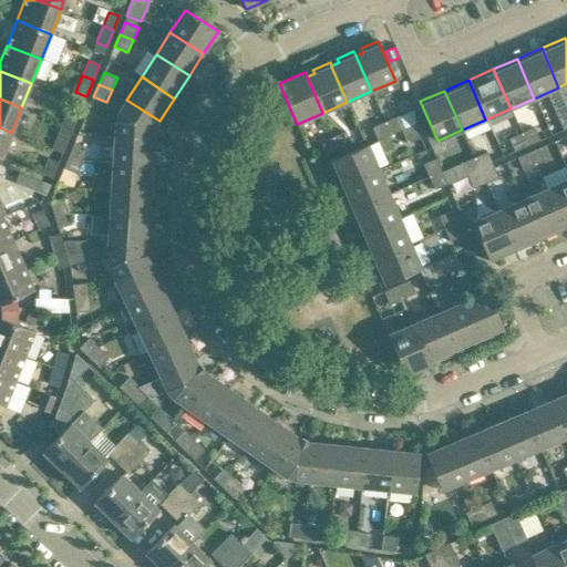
[(160,121),(126,100),(120,111),(115,121),(114,136),(154,138),(154,133),(155,133),(157,126),(156,126),(160,121)]
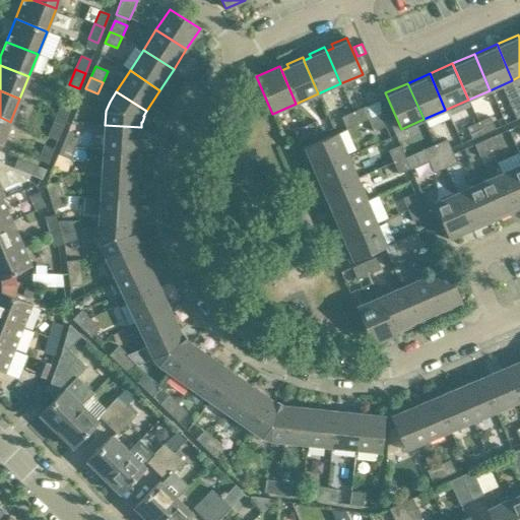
[(63,101),(57,114),(66,118),(72,105),(63,101)]
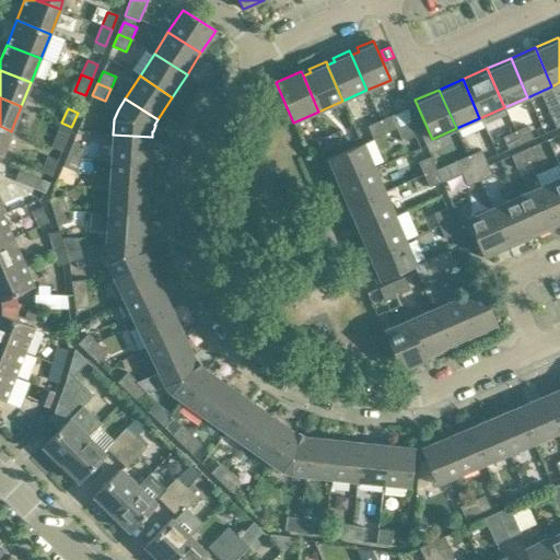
[(559,126),(559,111),(548,116),(553,129),(559,126)]
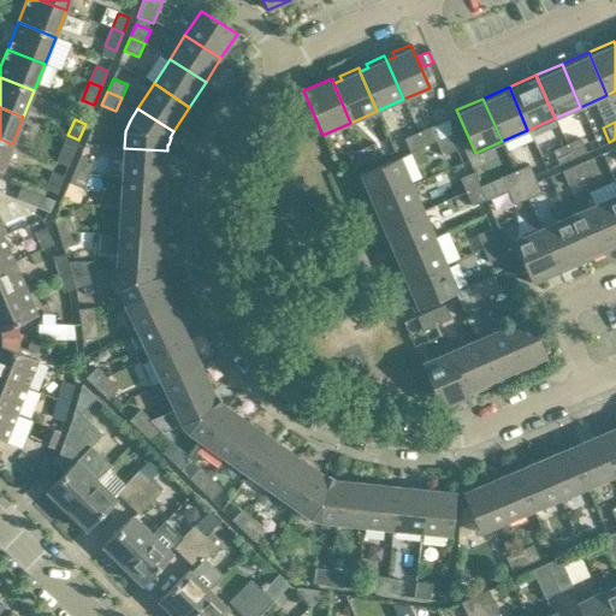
[(438,142),(432,128),(418,134),(425,148),(436,142),(438,142)]
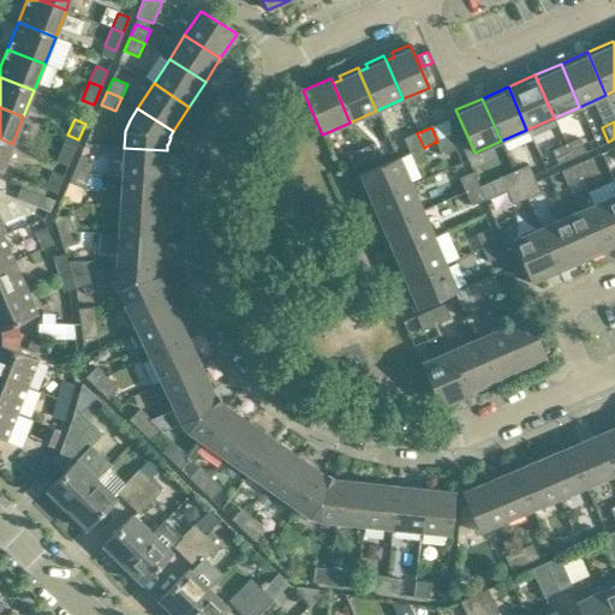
[(424,148),(417,133),(404,139),(410,154),(424,148)]
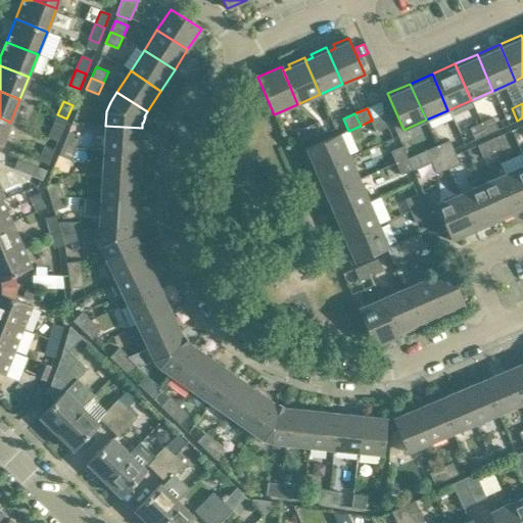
[(60,134),(66,119),(57,114),(51,130),(60,134)]
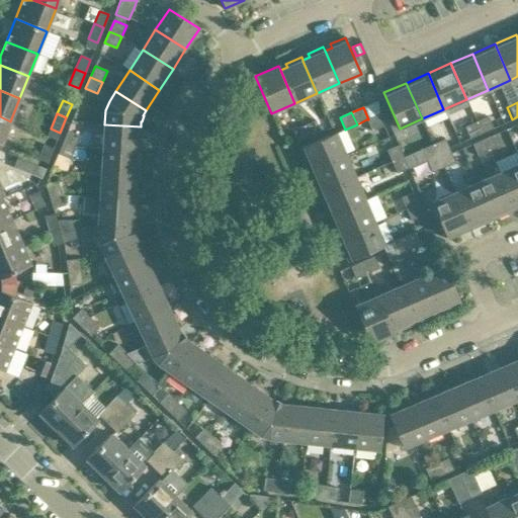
[(383,126),(378,114),(368,119),(366,119),(372,132),(383,126)]
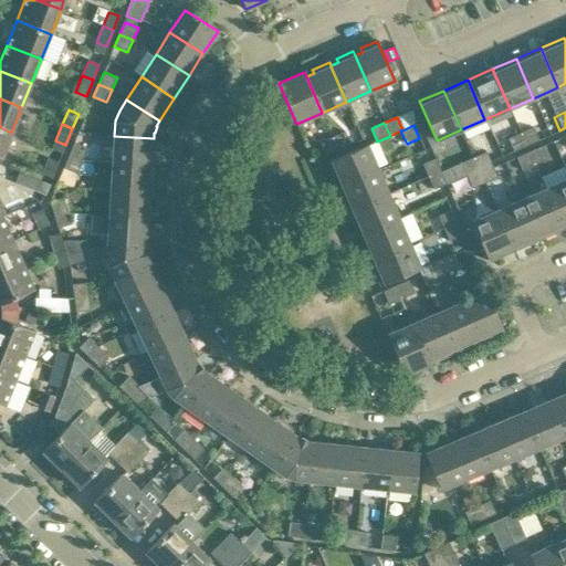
[(0,157),(1,157),(11,133),(0,127),(0,157)]
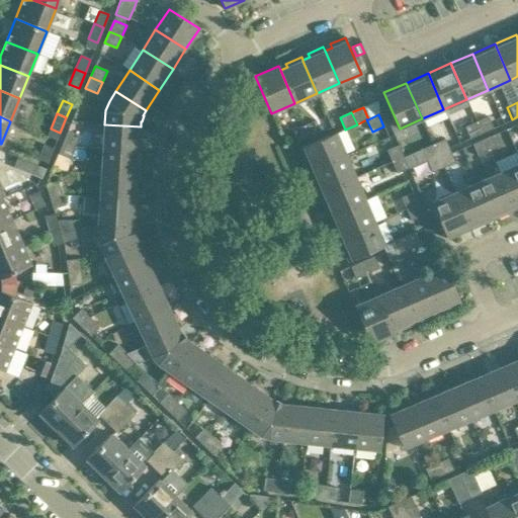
[(486,117),(475,122),(480,135),(491,130),(486,117)]
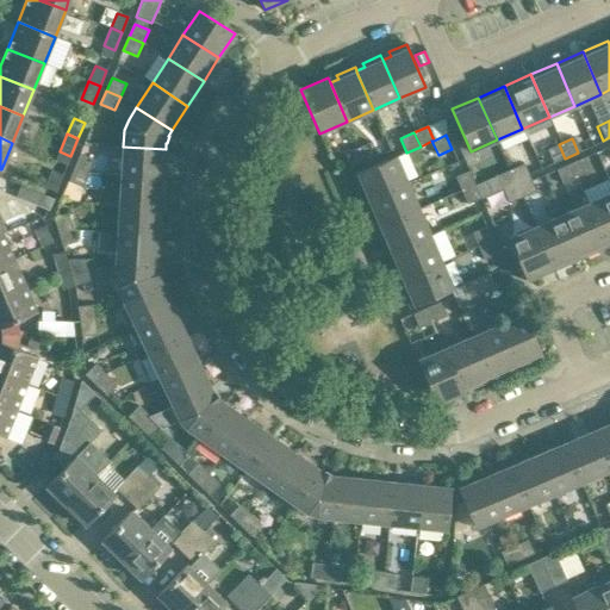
[(372,142),(358,148),(363,162),(378,156),(372,142)]
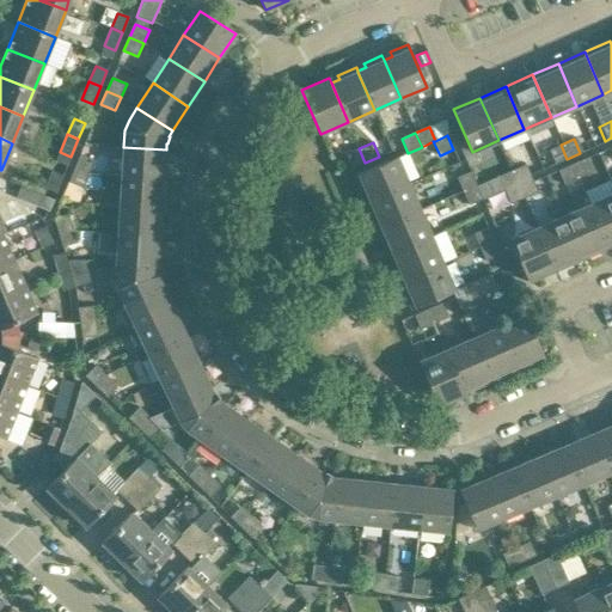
[(567,159),(561,145),(548,151),(554,165),(567,159)]
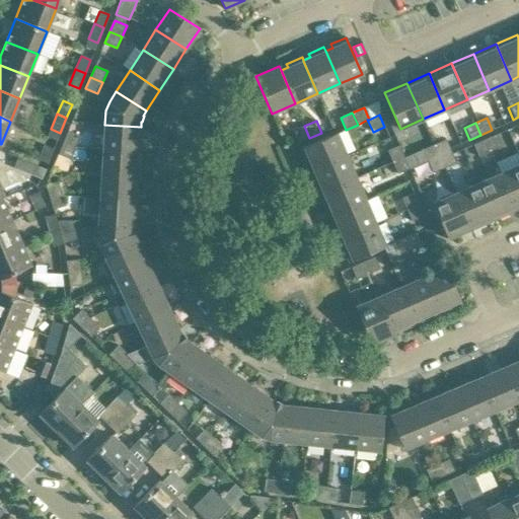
[(139,152),(141,127),(104,125),(103,149),(139,152)]
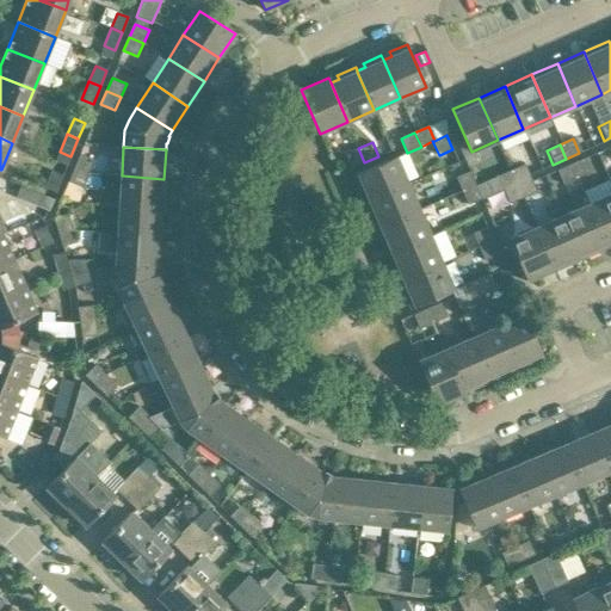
[(364,162),(358,148),(344,154),(350,168),(364,162)]
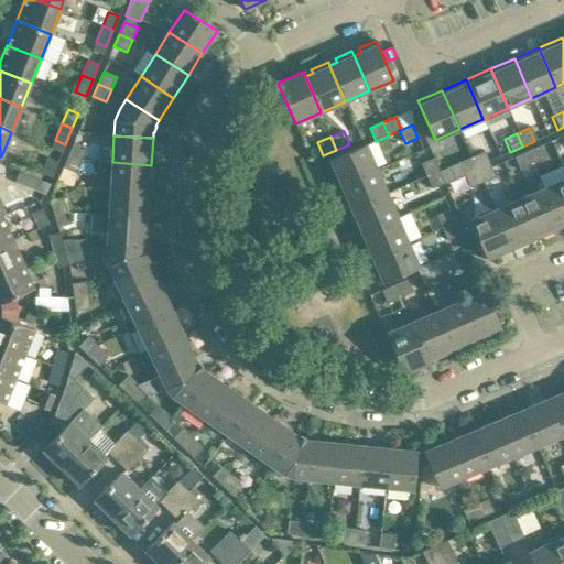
[(74,142),(69,154),(82,160),(87,148),(74,142)]
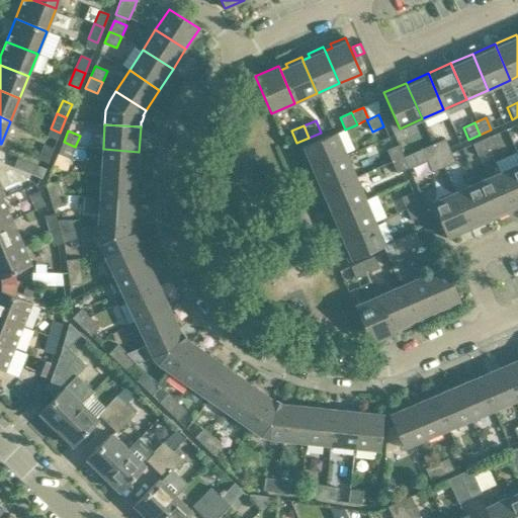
[(346,156),(336,133),(299,148),(306,164),(310,162),(313,169),(309,170),(310,171),(346,156)]
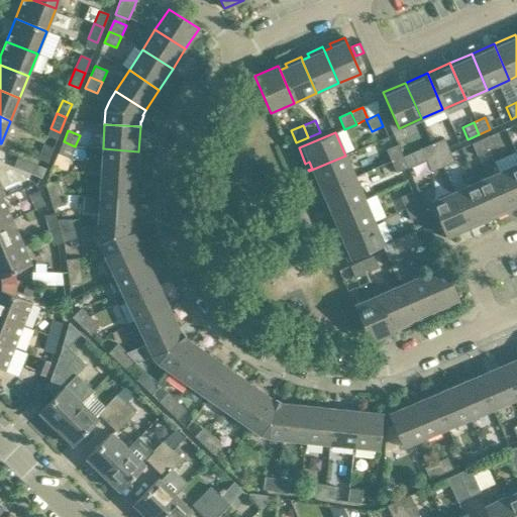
[(493,135),(481,140),(486,150),(498,145),(493,135)]
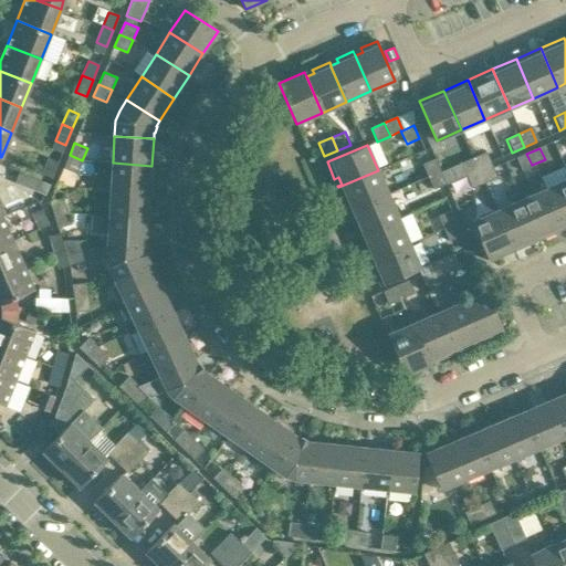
[(484,153),(472,158),(478,171),(490,166),(484,153)]
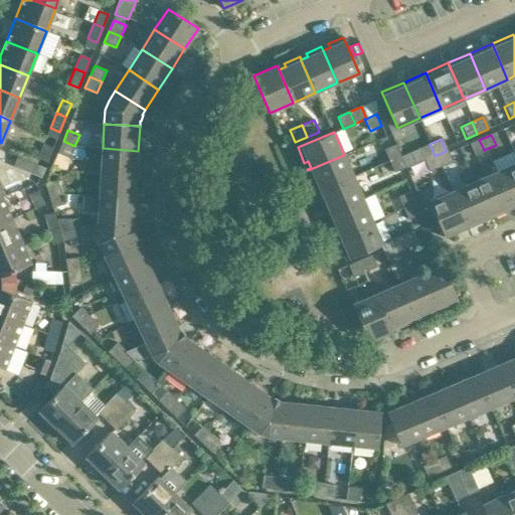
[(484,150),(479,140),(468,145),(473,155),(484,150)]
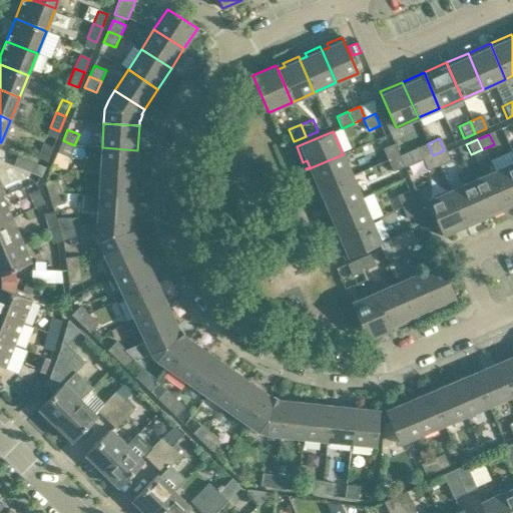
[(69,157),(74,145),(63,140),(58,152),(69,157)]
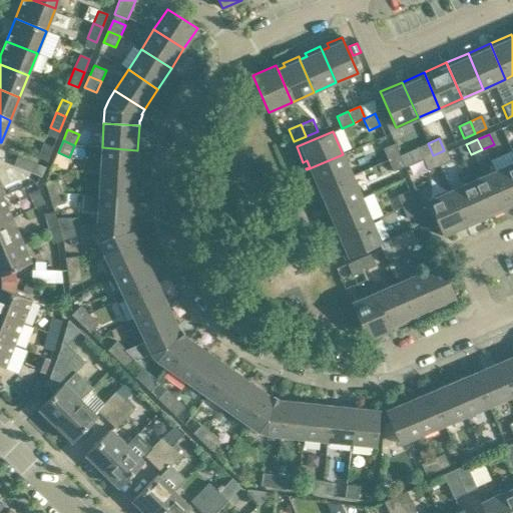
[(383,148),(389,160),(400,155),(395,143),(383,148)]
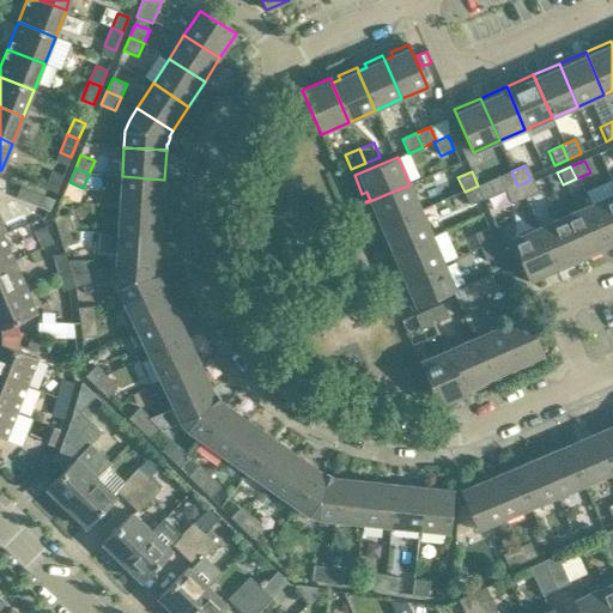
[(517,186),(511,171),(497,177),(503,192),(517,186)]
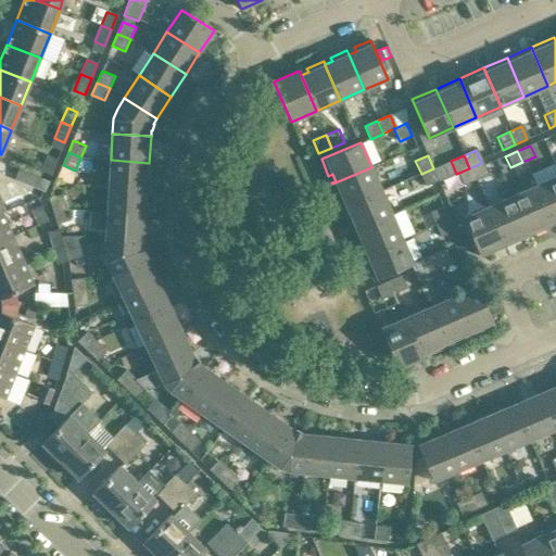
[(57,161),(48,156),(41,172),(51,175),(57,161)]
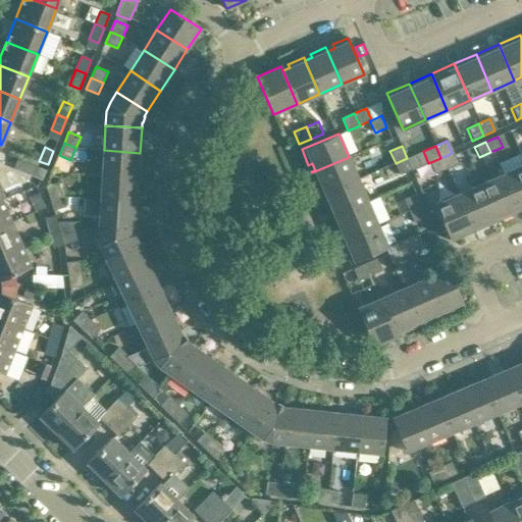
[(138,177),(140,153),(104,150),(102,174),(138,177)]
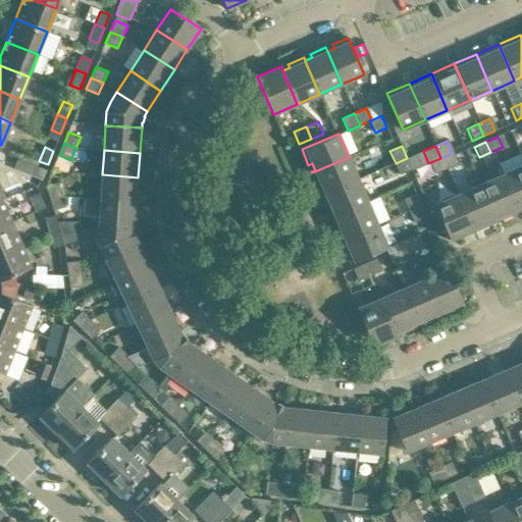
[(458,164),(452,153),(440,158),(446,169),(458,164)]
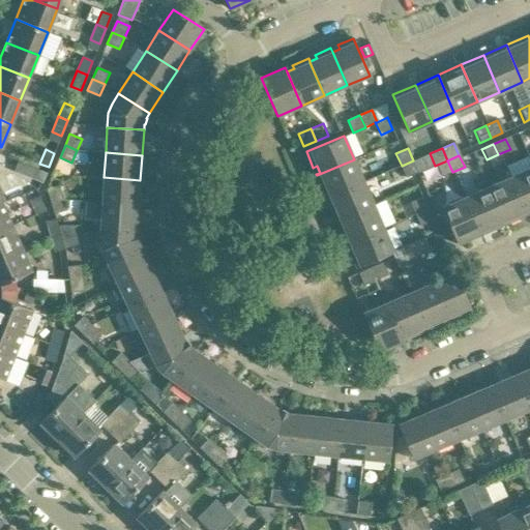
[(363,182),(354,159),(317,175),(323,190),(326,188),(329,196),(326,198),(363,182)]
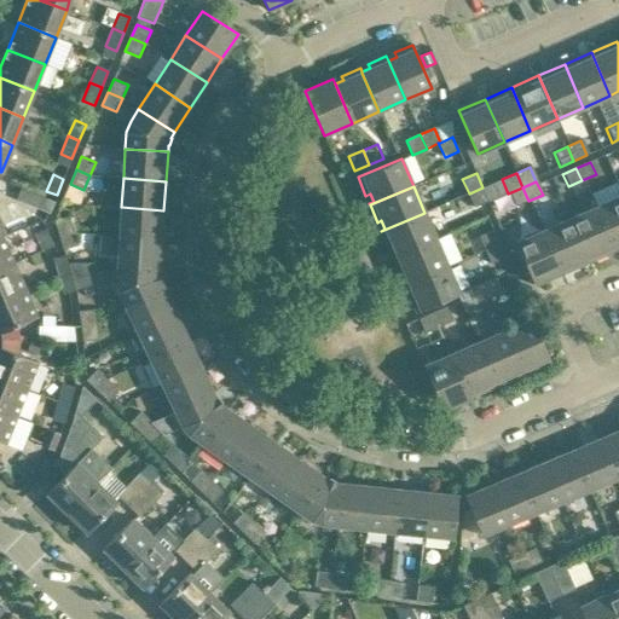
[(489,201),(482,187),(469,194),(475,207),(489,201)]
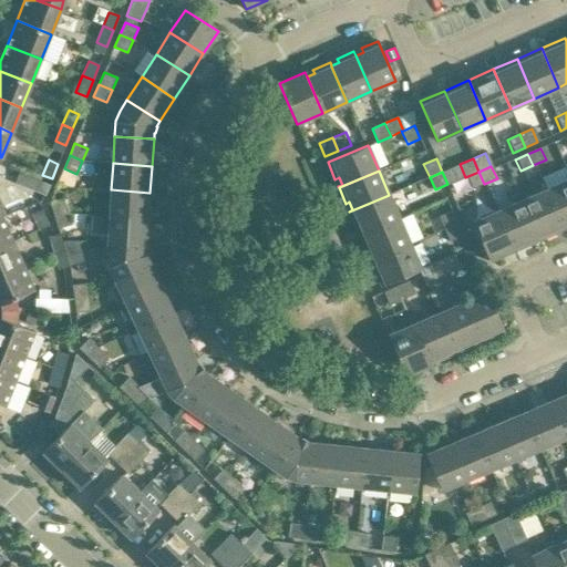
[(484,184),(478,172),(465,177),(471,189),(484,184)]
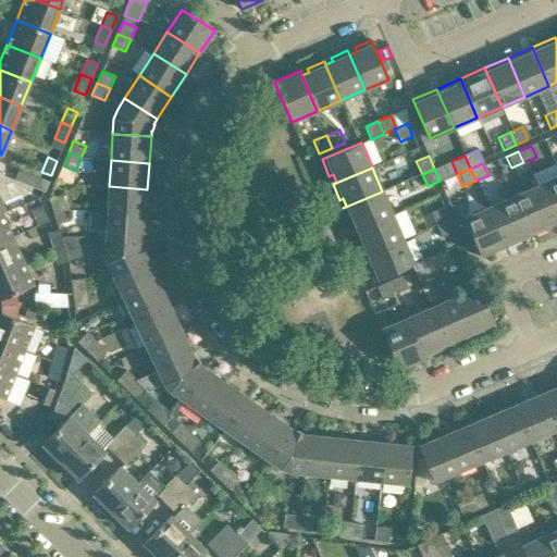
[(14,181),(29,186),(34,176),(19,170),(14,181)]
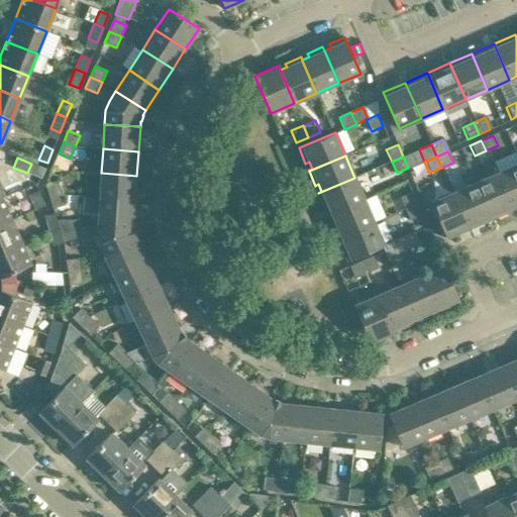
[(44,169),(31,164),(27,173),(41,179),(44,169)]
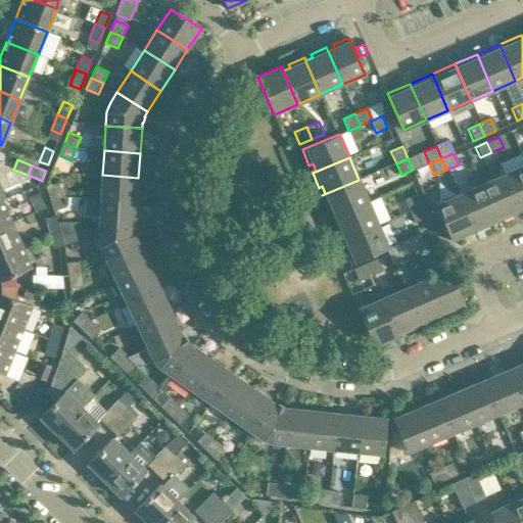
[(522,209),(522,165),(503,175),(519,211),(522,209)]
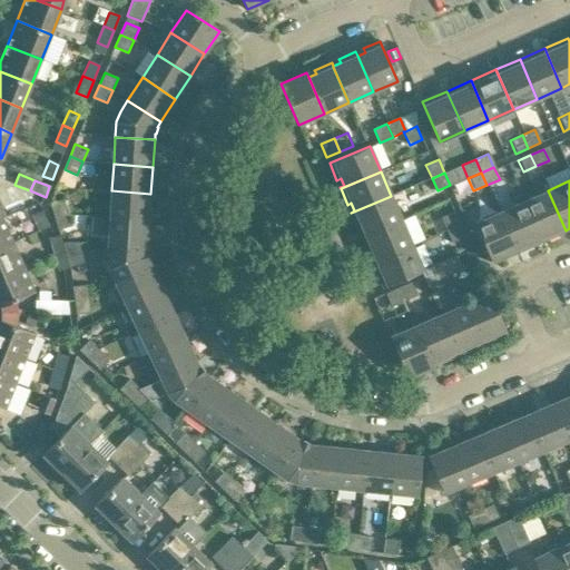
[(149,219),(150,194),(111,190),(109,217),(149,219)]
